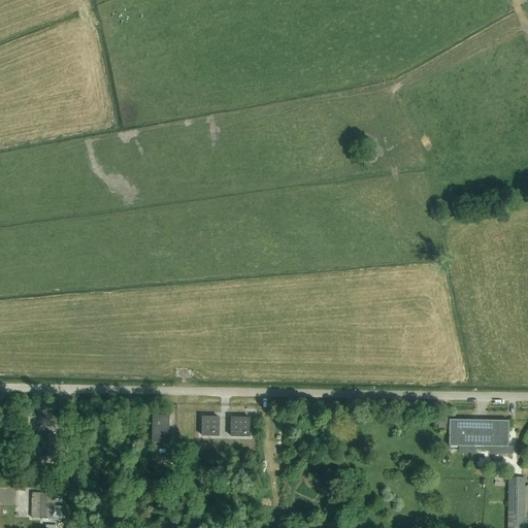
[(168,438),(169,417),(153,416),(153,437),(168,438)]
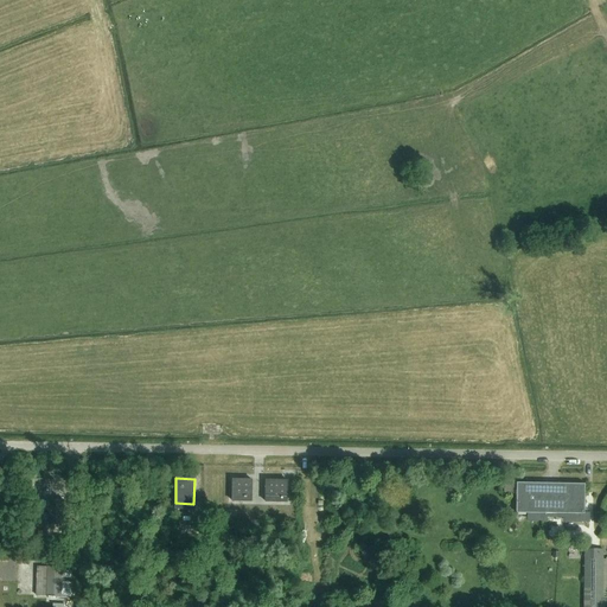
[(251,502),(251,480),(232,480),(232,502),(251,502)]
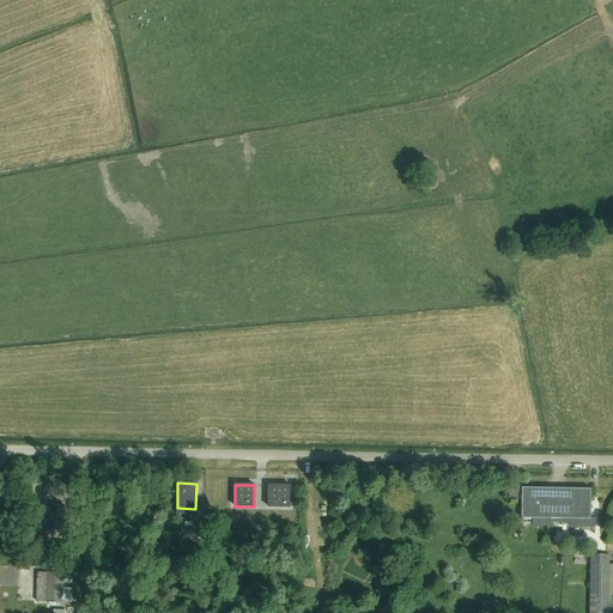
[(290,508),(290,486),(269,485),(268,507),(290,508)]
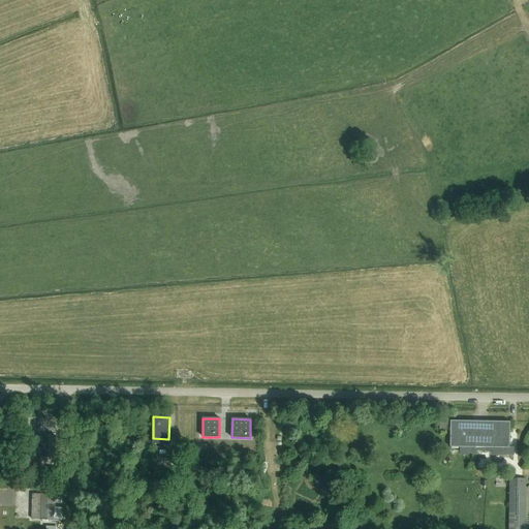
[(450,421),(450,446),(460,446),(491,447),(491,450),(491,454),(502,455),(503,447),(508,447),(508,446),(509,423),(450,421)]
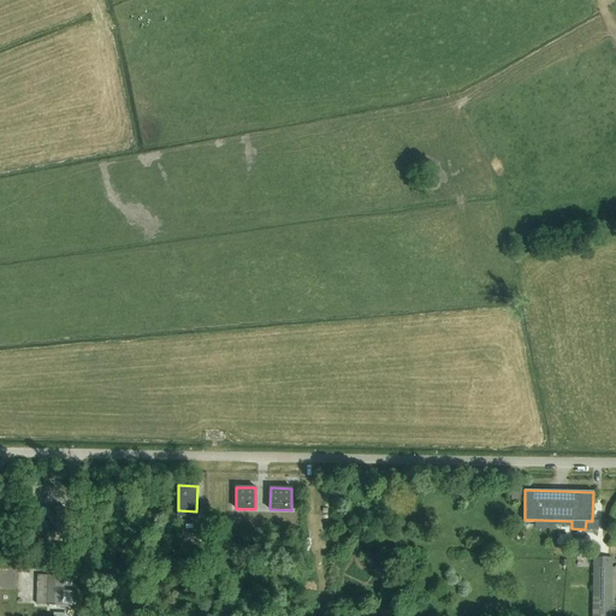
[(39,520),(49,520),(49,508),(39,508),(39,520)]
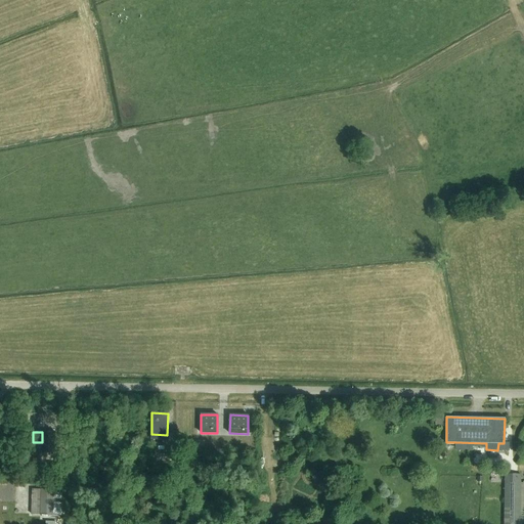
[(55,452),(55,432),(43,432),(42,452),(55,452)]
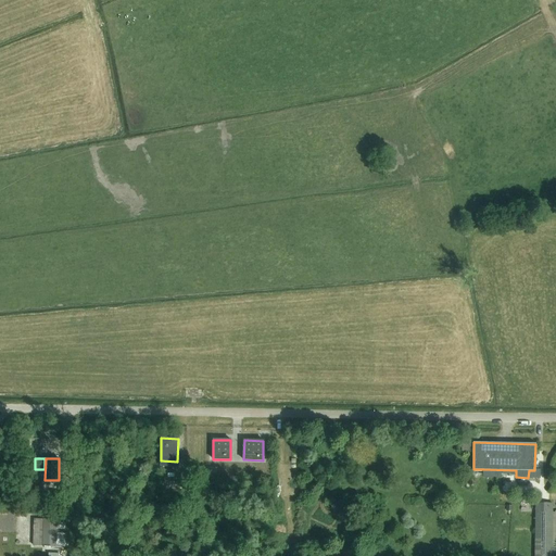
[(535,510),(534,555),(550,555),(551,510),(535,510)]
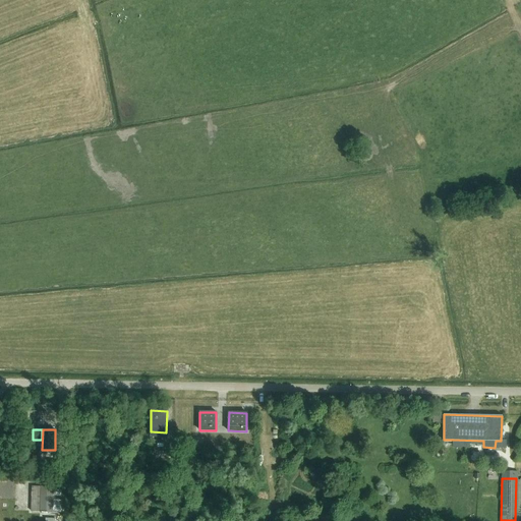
[(32,485),(31,511),(61,512),(62,487),(32,485)]
